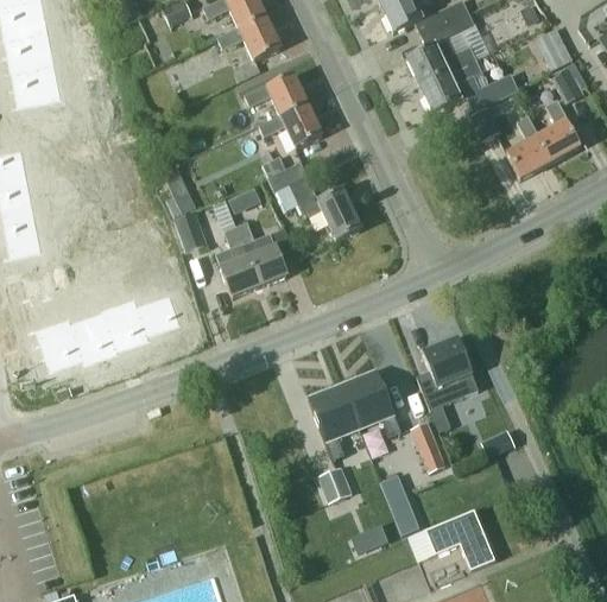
[(43,0),(5,7),(12,42),(55,33),(49,0),(43,0)]
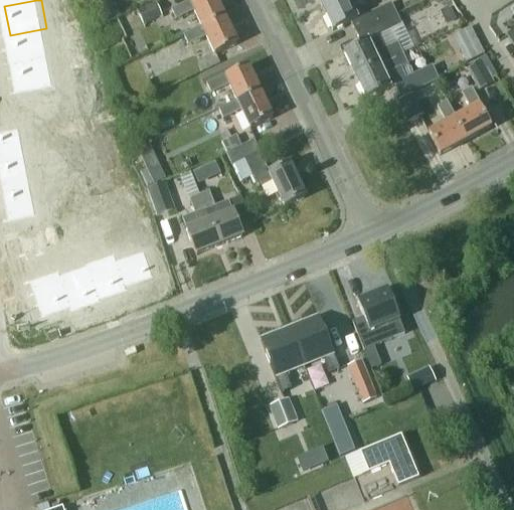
[(157,0),(139,8),(145,20),(163,12),(157,0)]
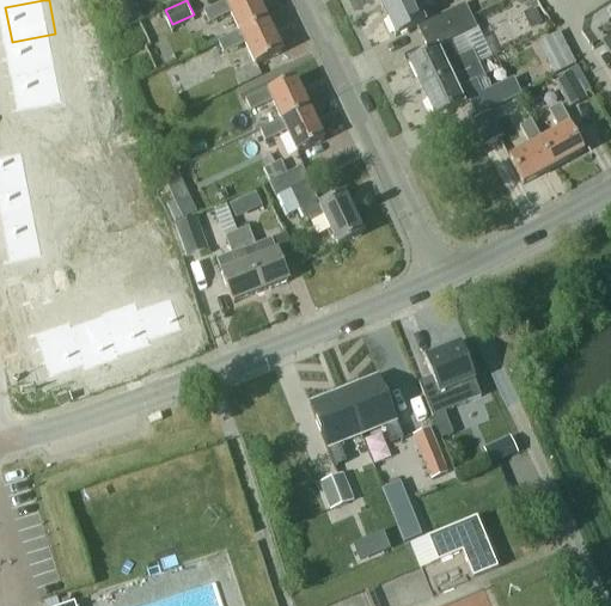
[(242,29),(268,17),(260,0),(214,0),(203,5),(209,17),(231,7),(239,26),(242,29)]
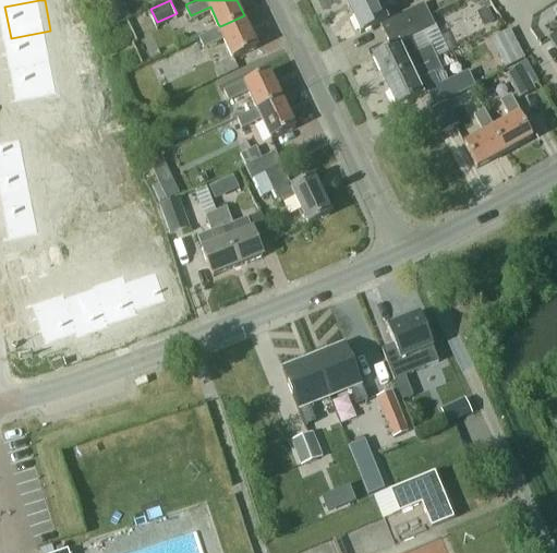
[(388,16),(382,4),(390,0),(356,0),(350,3),(362,29),(380,20),(386,32),(431,12),(424,0),(422,0),(388,16)]
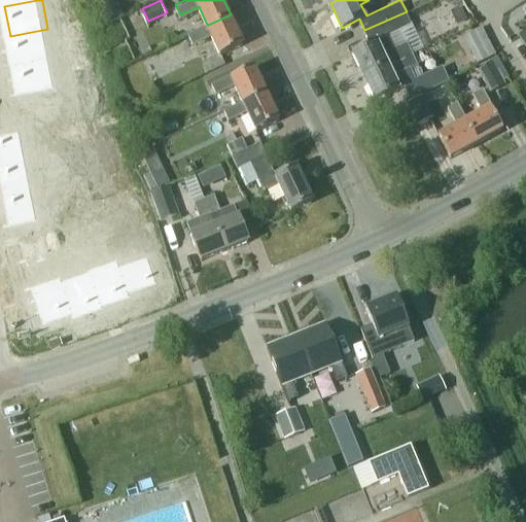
[(450,7),(457,22),(467,16),(461,3),(450,7)]
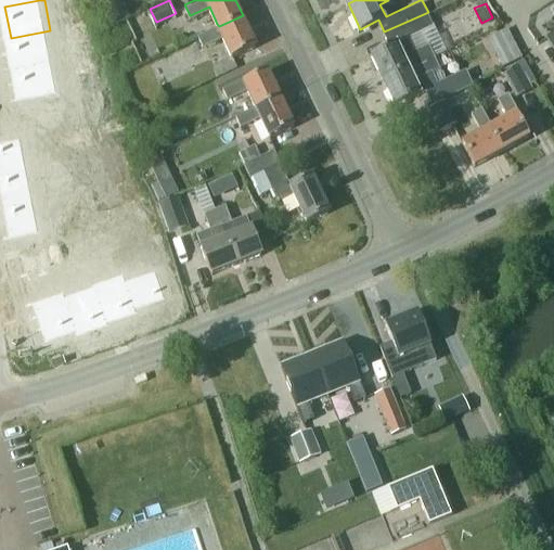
[(383,77),(434,53),(428,42),(414,49),(408,36),(434,24),(428,12),(384,32),(390,45),(372,53),(383,77)]
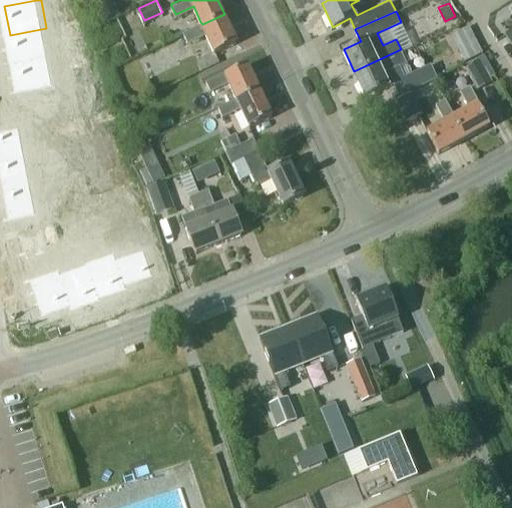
[(202,24),(200,22),(182,30),(187,40),(205,31),(214,50),(236,40),(224,14),(202,24)]
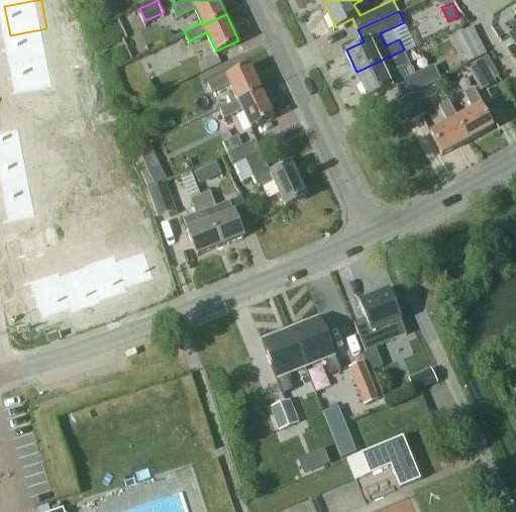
[(46,28),(10,35),(16,66),(53,58),(46,28)]
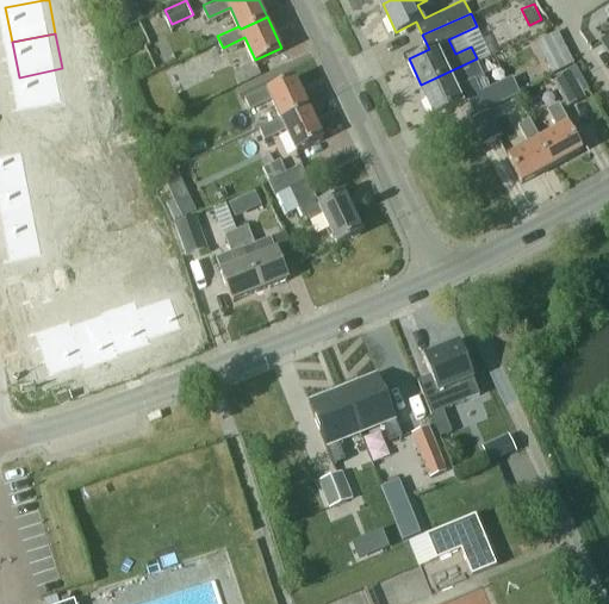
[(567,43),(546,55),(554,70),(571,62),(576,60),(567,43)]
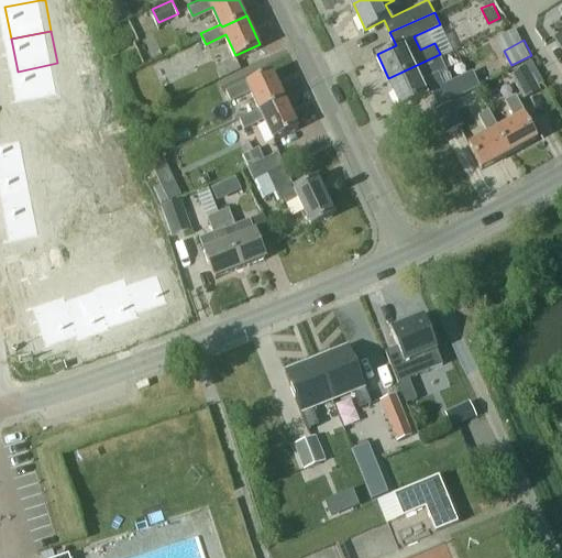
[(90,46),(75,50),(77,59),(91,56),(90,46)]
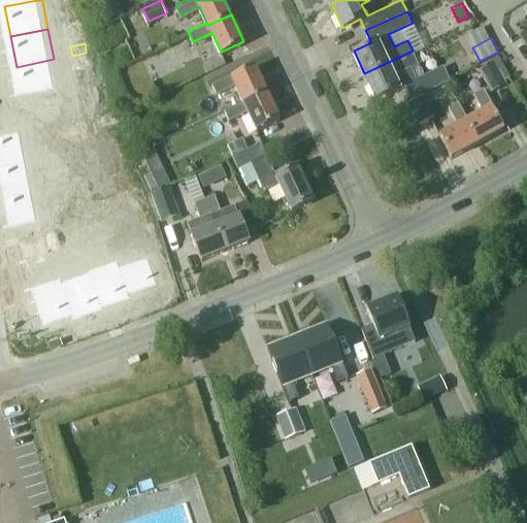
[(413,51),(364,73),(376,98),(400,87),(394,74),(419,63),(413,51)]
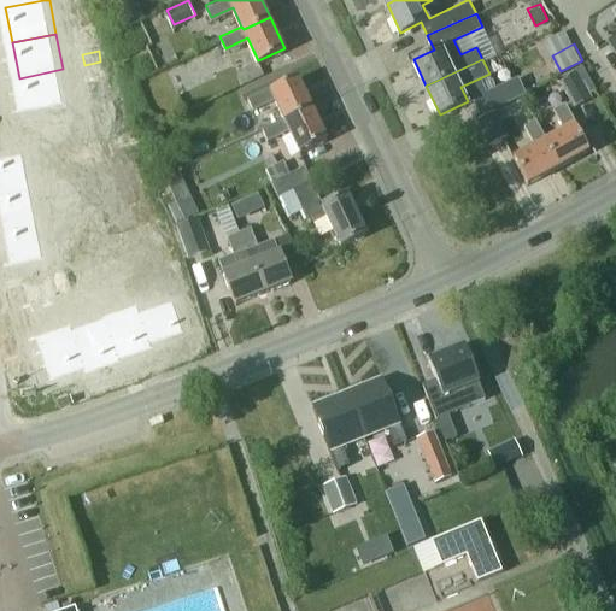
[(100,62),(84,65),(87,76),(103,72),(100,62)]
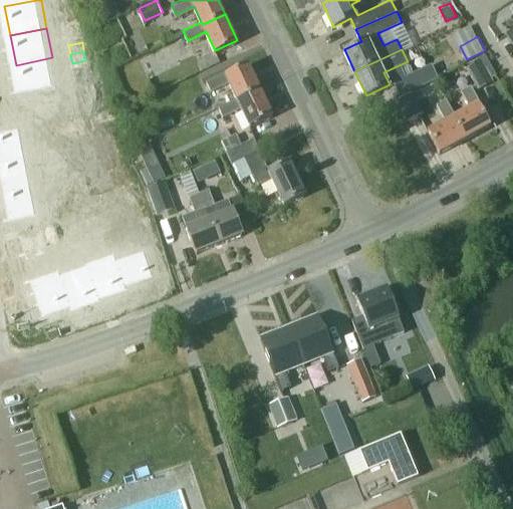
[(484,53),(480,54),(482,57),(481,58),(491,76),(496,73),(498,72),(486,51),(484,53)]
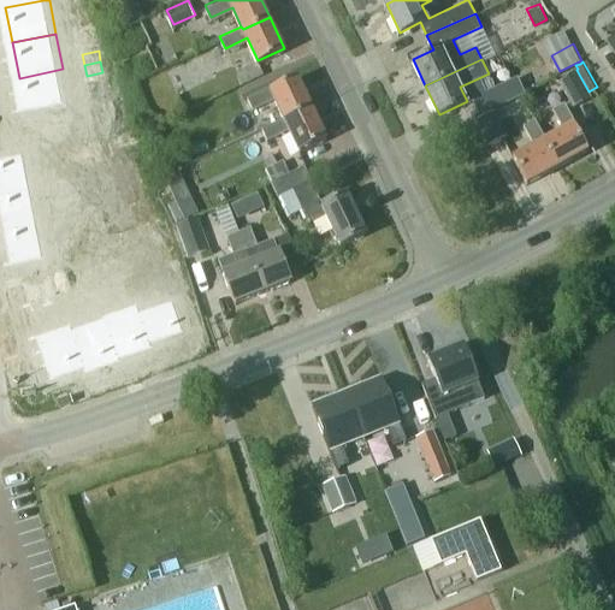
[(63,69),(19,78),(27,113),(70,105),(63,69)]
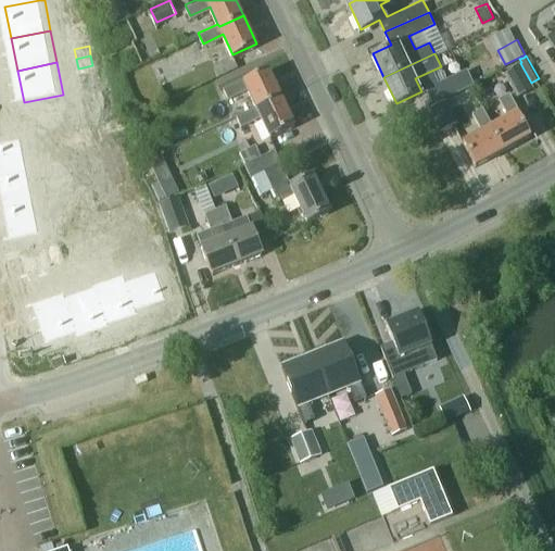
[(504,71),(517,94),(533,86),(531,83),(520,63),(504,71)]
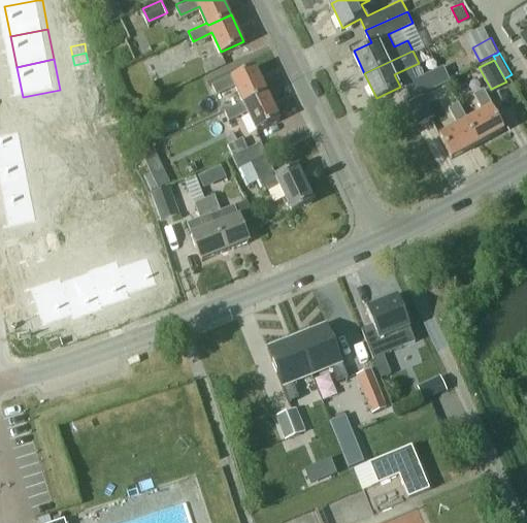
[(244,101),(267,91),(254,63),(231,73),(231,71),(211,80),(216,91),(235,82),(243,98),(244,101)]
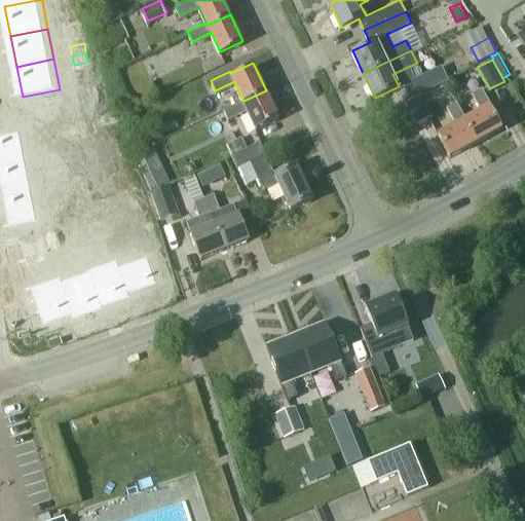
[(411,95),(436,83),(449,77),(444,65),(429,72),(406,83),(411,95)]
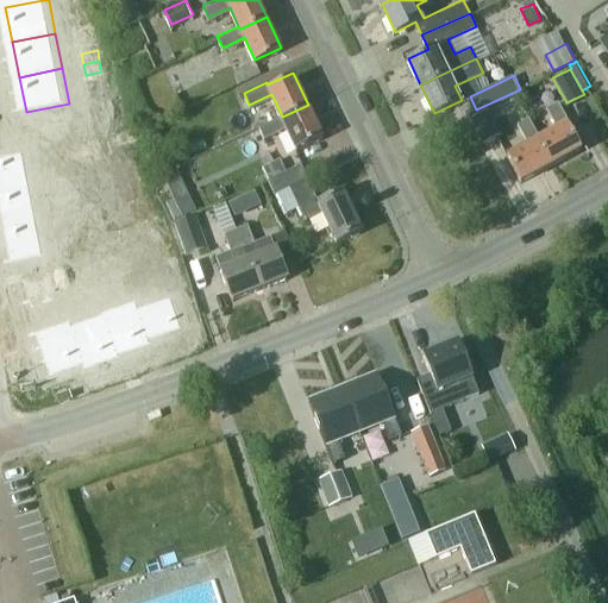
[(537,138),(551,163),(582,146),(568,121),(570,120),(559,100),(547,106),(558,126),(540,136),(537,138)]
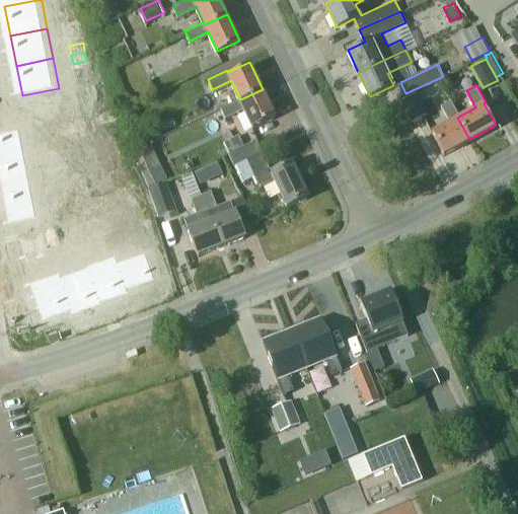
[(240,99),(239,96),(220,104),(225,116),(244,106),(253,126),(275,116),(263,89),(240,99)]
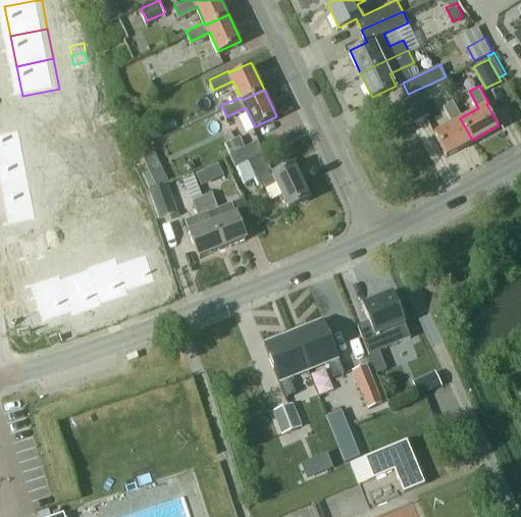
[(430,112),(420,91),(404,98),(414,120),(430,112)]
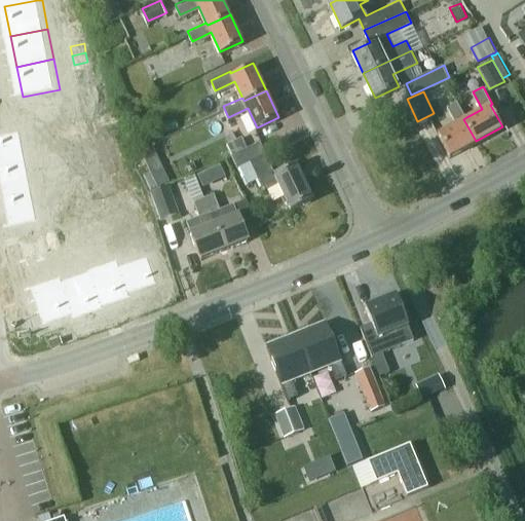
[(463,119),(466,117),(457,101),(447,106),(457,123),(438,134),(450,155),(476,141),(463,119)]
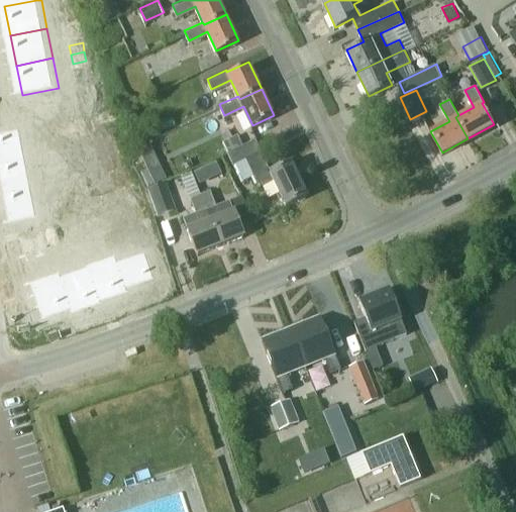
[(58,111),(59,129),(89,126),(87,109),(58,111)]
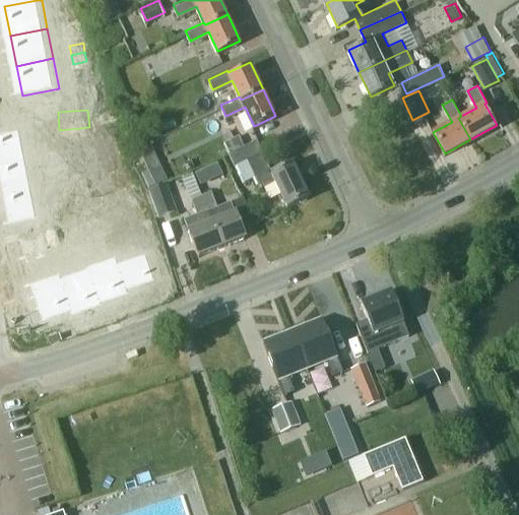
[(21,124),(0,128),(0,154),(0,157),(26,153),(21,124)]
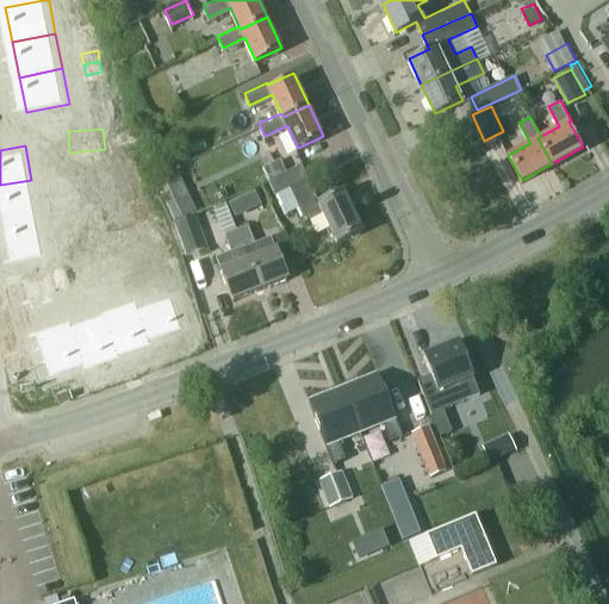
[(117,154),(100,156),(101,167),(118,164),(117,154)]
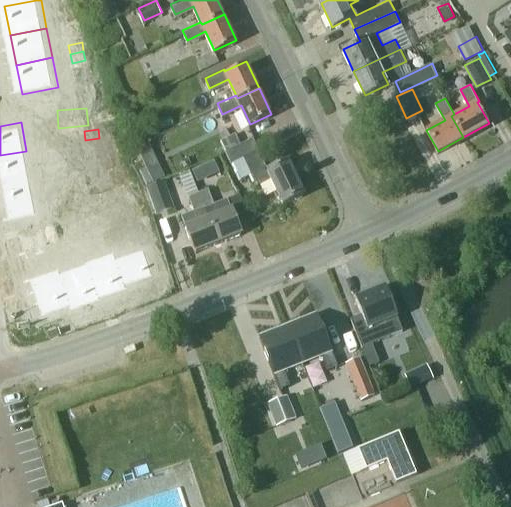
[(221,137),(226,147),(237,142),(240,140),(236,130),(221,137)]
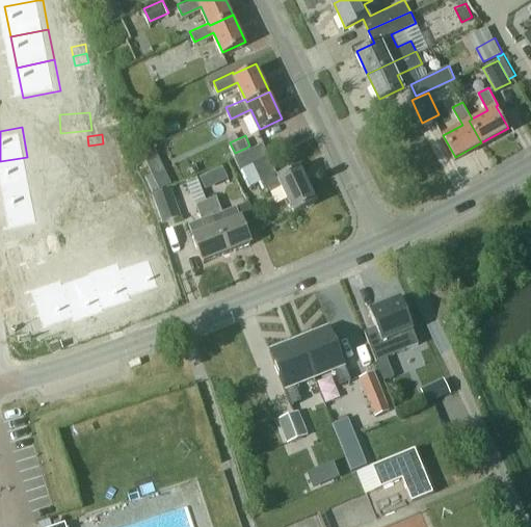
[(279,175),(262,140),(249,146),(246,148),(235,153),(234,154),(240,166),(242,165),(251,184),(261,179),(266,188),(280,182),(293,208),(316,199),(299,165),(279,175)]
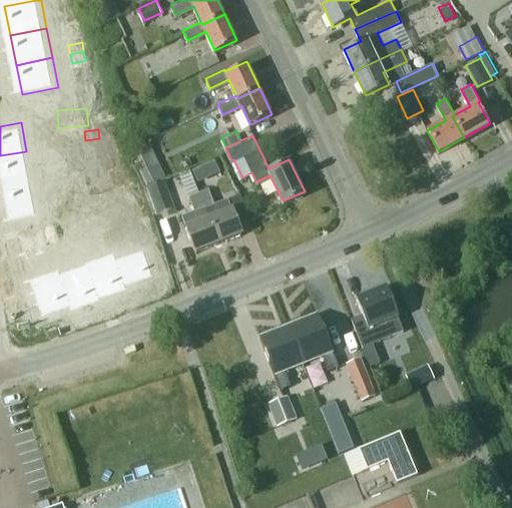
[(99,138),(85,140),(87,149),(101,146),(99,138)]
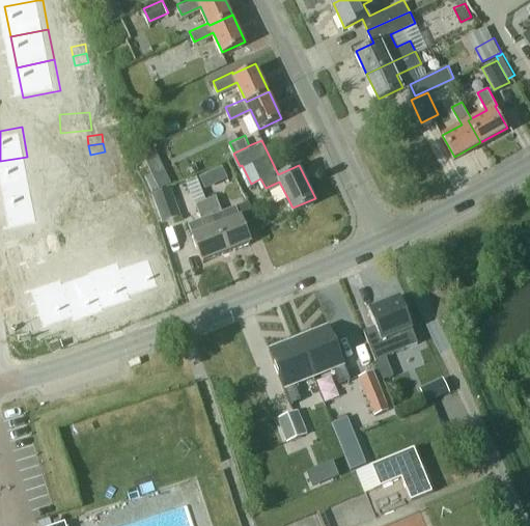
[(148,163),(161,157),(156,145),(143,151),(148,163)]
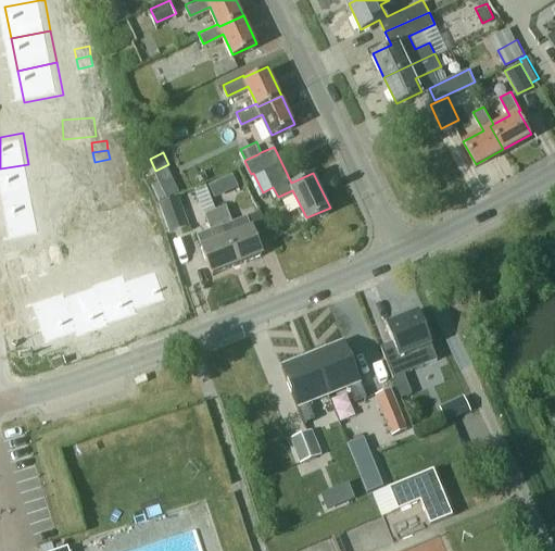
[(28,164),(0,168),(7,200),(35,195),(28,164)]
